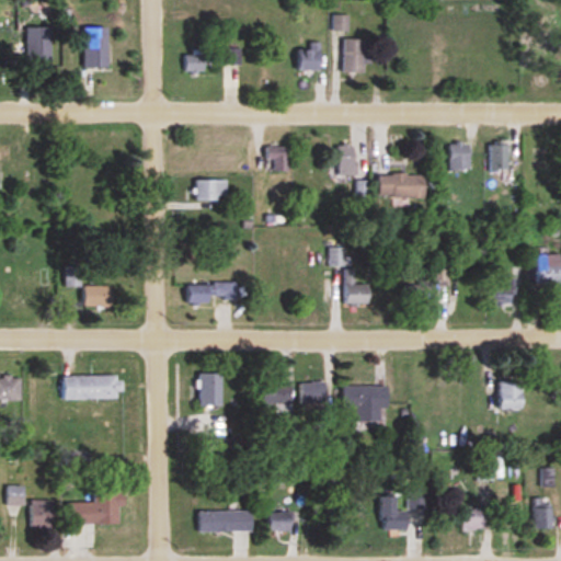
[(49,29),(25,29),(25,70),(49,70),(49,29)]
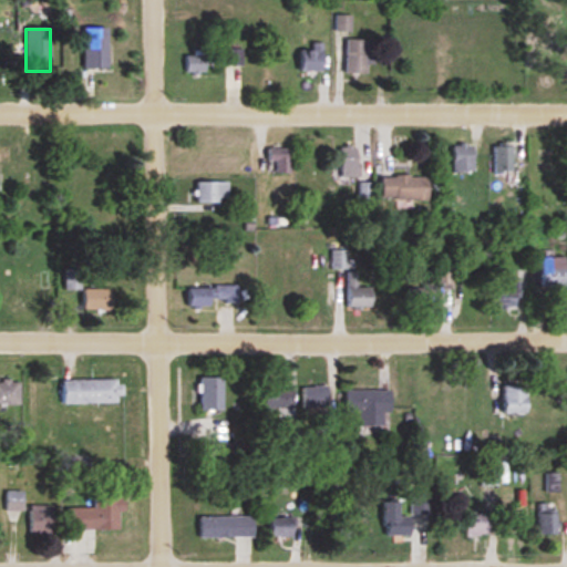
[(83,70),(109,70),(109,29),(83,29),(83,70)]
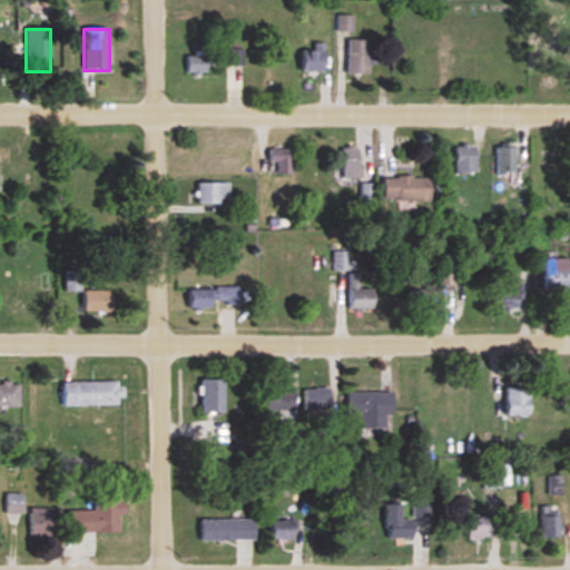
[(346,76),(371,76),(371,41),(346,41),(346,76)]
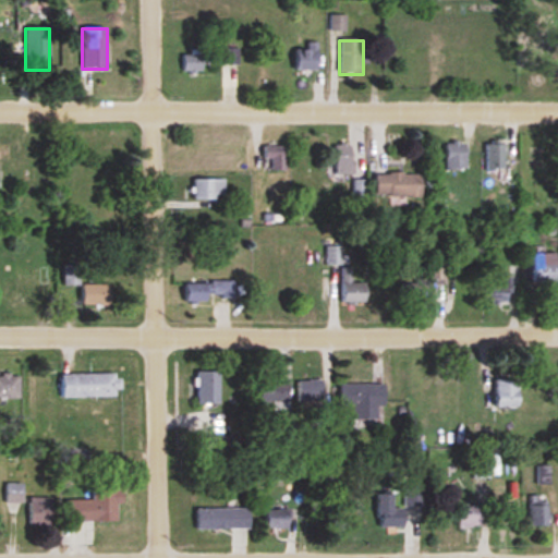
[(294,71),(317,71),(317,44),(305,44),(305,50),(294,50),(294,71)]
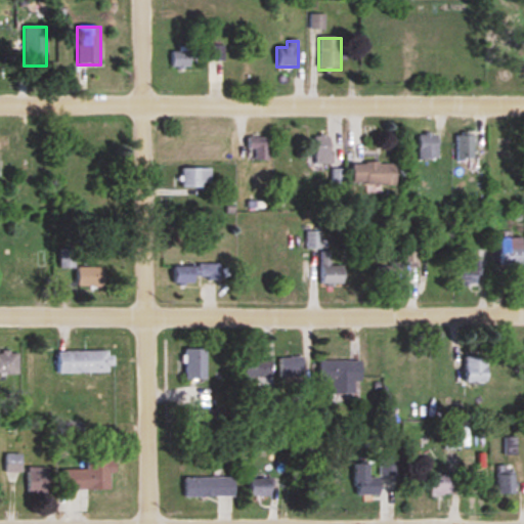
[(191,68),(191,61),(203,61),(203,52),(171,52),(171,68),(191,68)]
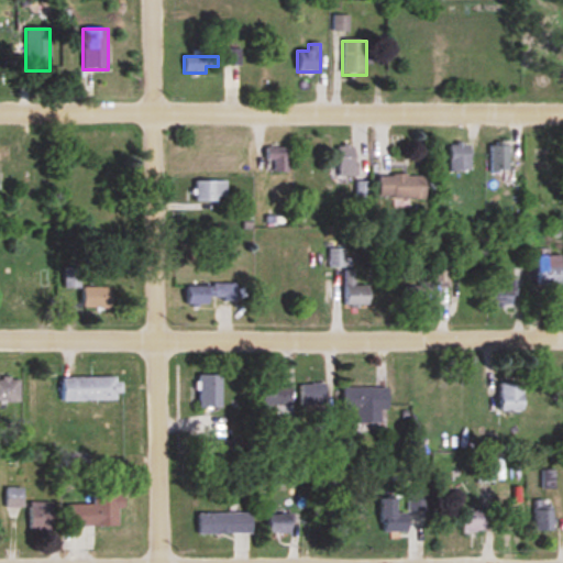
[(448,144),(448,172),(468,172),(468,144),(448,144)]
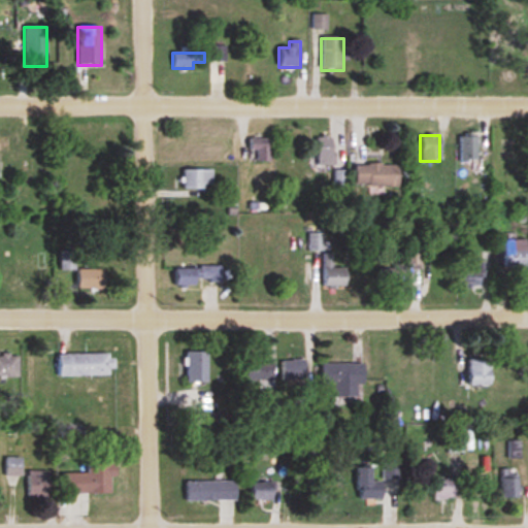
[(476,137),(458,137),(458,161),(476,161),(476,137)]
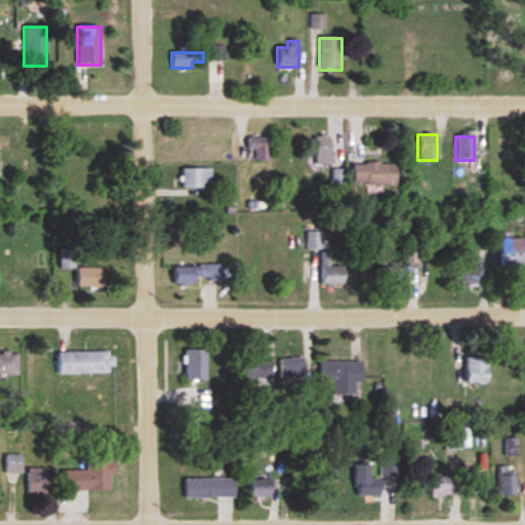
[(312,137),(312,165),(331,165),(331,137),(312,137)]
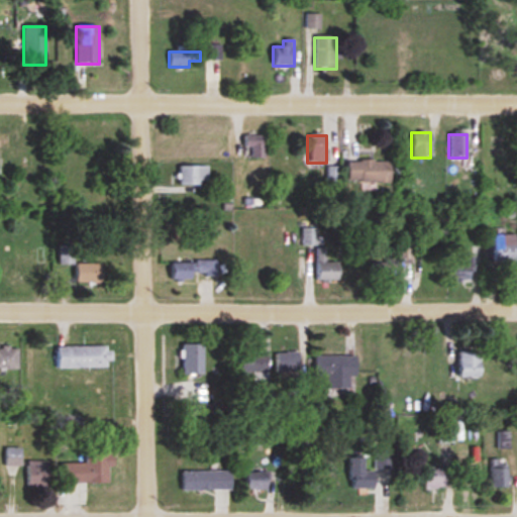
[(244,160),(265,160),(265,136),(244,136),(244,160)]
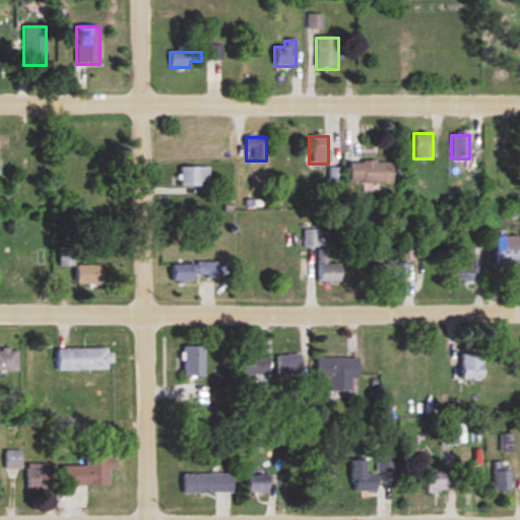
[(391,184),(391,163),(348,163),(348,184),(391,184)]
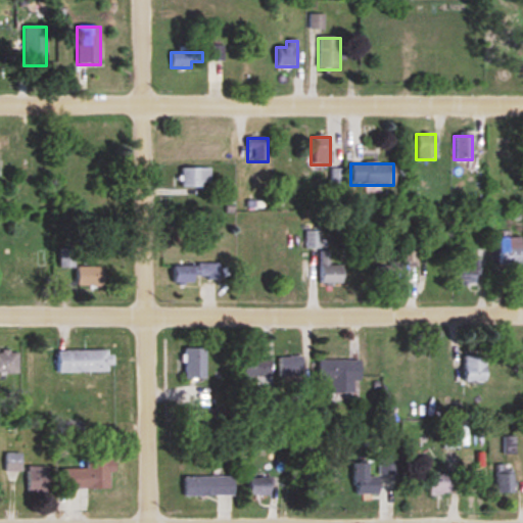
[(210,169),(181,169),(181,188),(210,188),(210,169)]
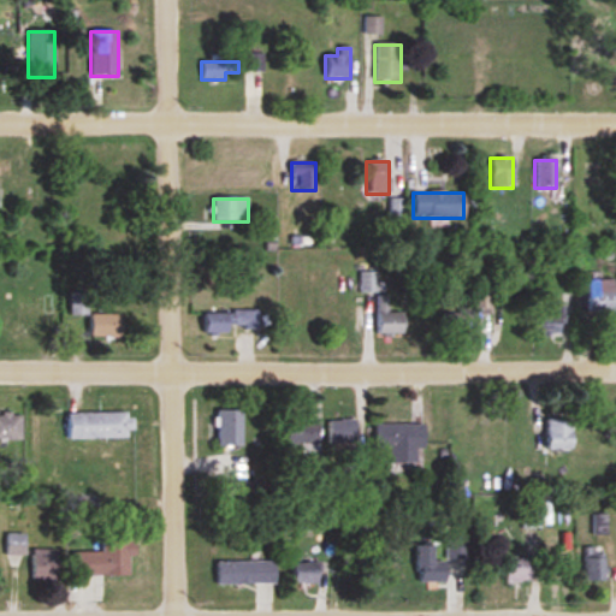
[(402,218),(402,200),(388,200),(388,218),(402,218)]
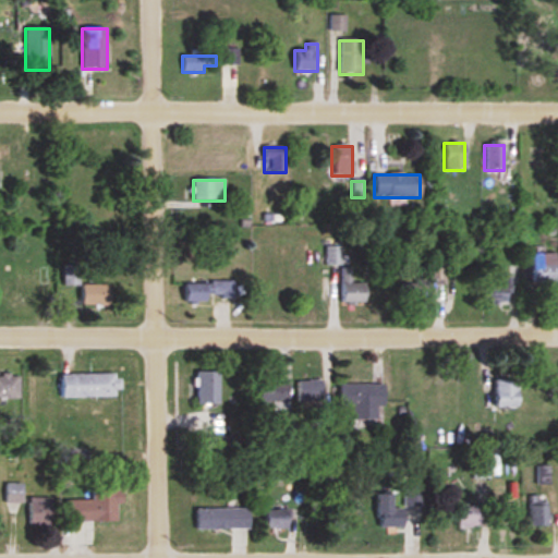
[(344,246),(325,246),(325,265),(344,265),(344,246)]
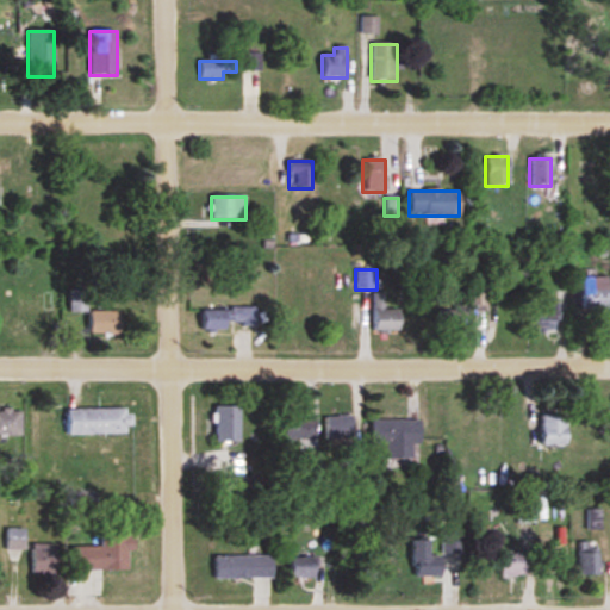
[(607,309),(607,278),(580,278),(580,309),(607,309)]
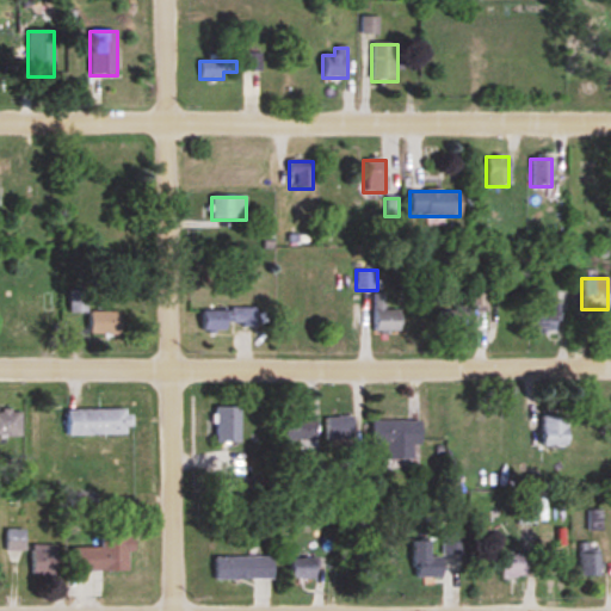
[(485,287),(464,287),(464,310),(437,312),(437,333),(476,332),(475,312),(486,312),(485,287)]
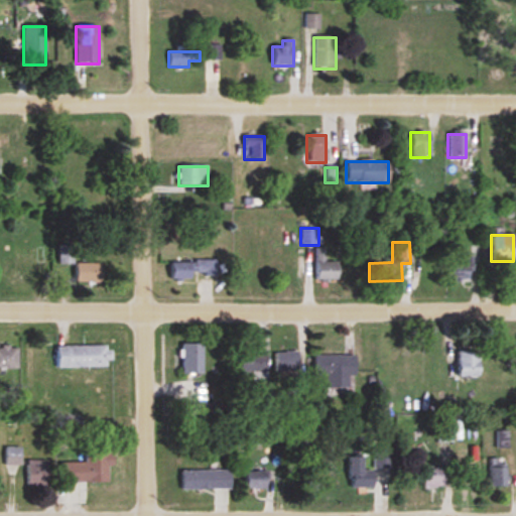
[(74,264),(73,245),(58,246),(59,265),(74,264)]
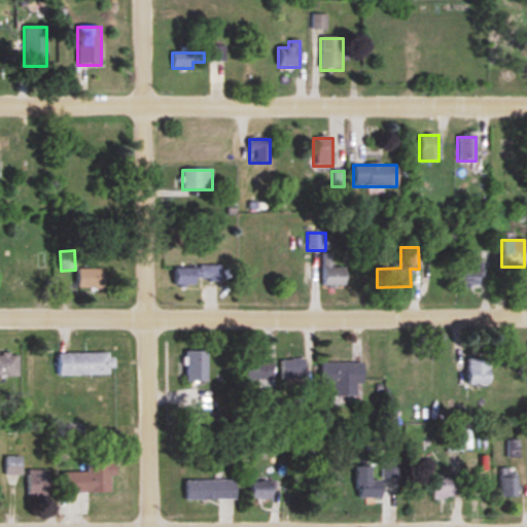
[(330,254),(321,254),(321,286),(344,286),(344,269),(330,269),(330,254)]
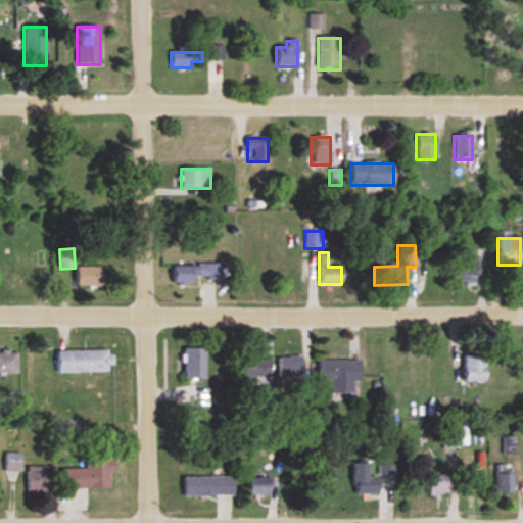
[(455,284),(478,284),(478,265),(455,265),(455,284)]
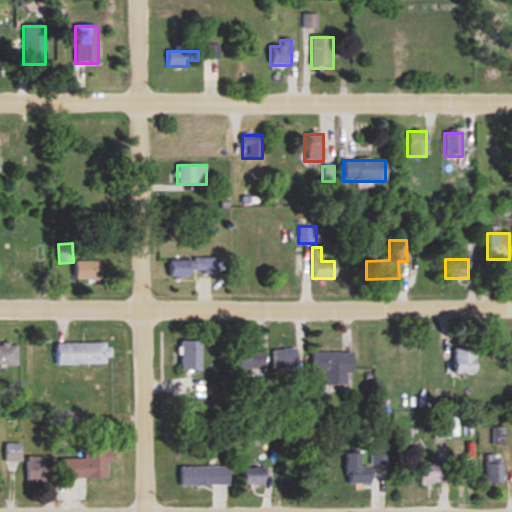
[(169,260),(169,276),(215,276),(215,260),(169,260)]
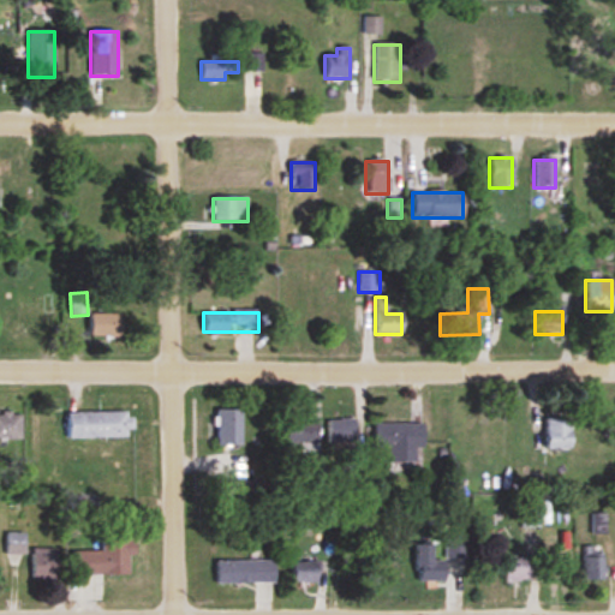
[(90,336),(123,336),(123,316),(90,316),(90,336)]
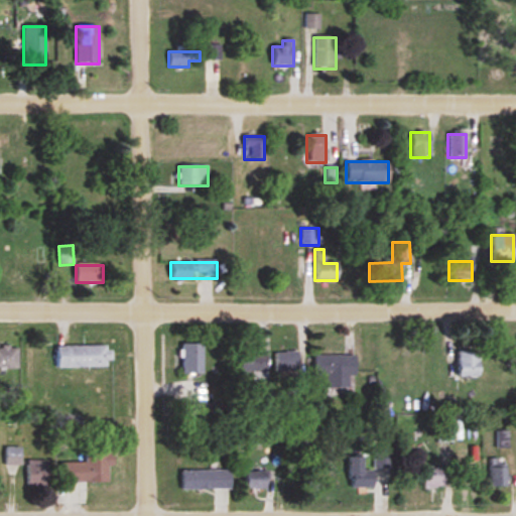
[(203,343),(180,343),(180,373),(203,373),(203,343)]
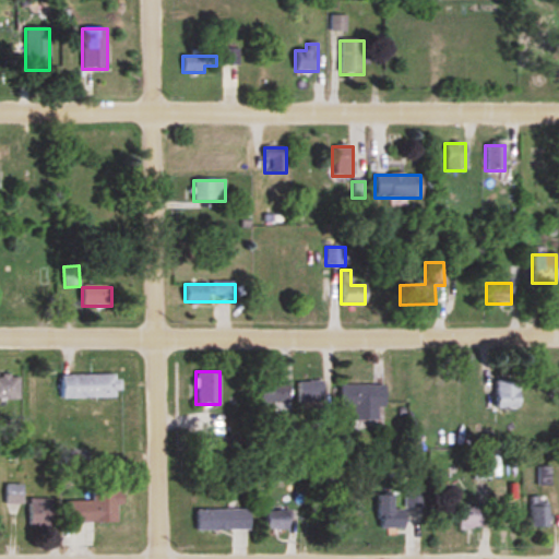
[(61,373),(61,396),(120,396),(120,373),(61,373)]
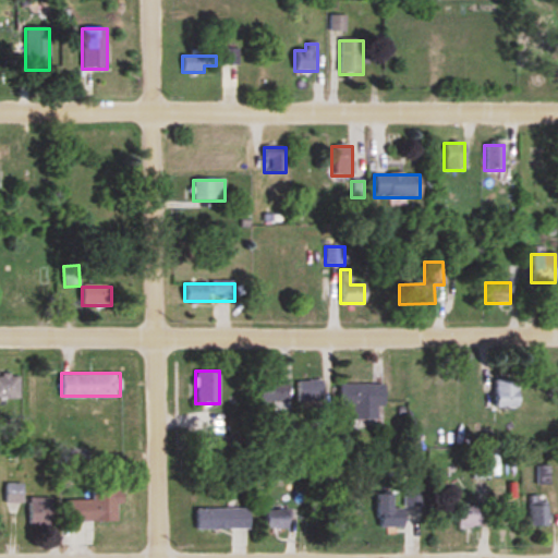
[(0,398),(20,399),(20,375),(0,375),(0,398)]
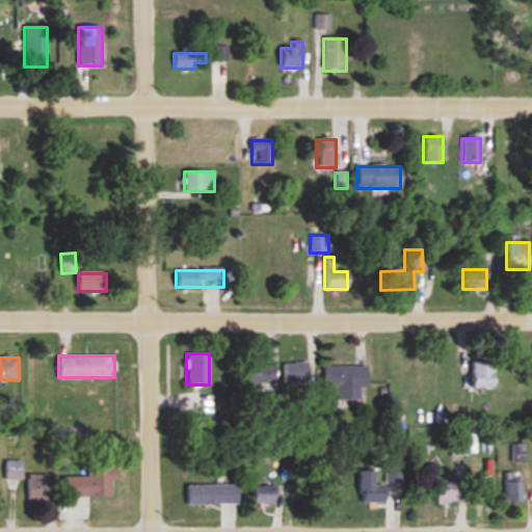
[(274,388),(274,362),(251,362),(251,388),(274,388)]
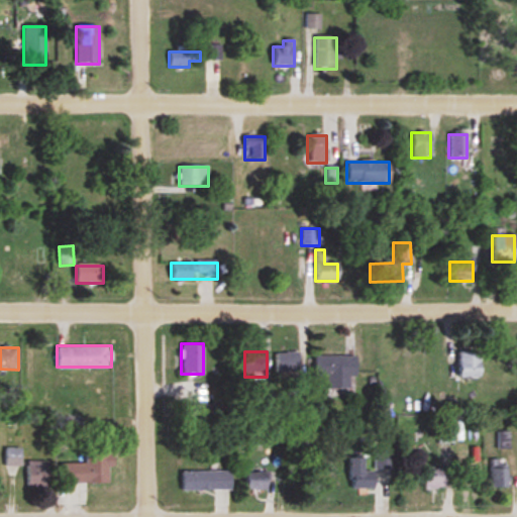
[(457,377),(480,377),(480,351),(457,351),(457,377)]
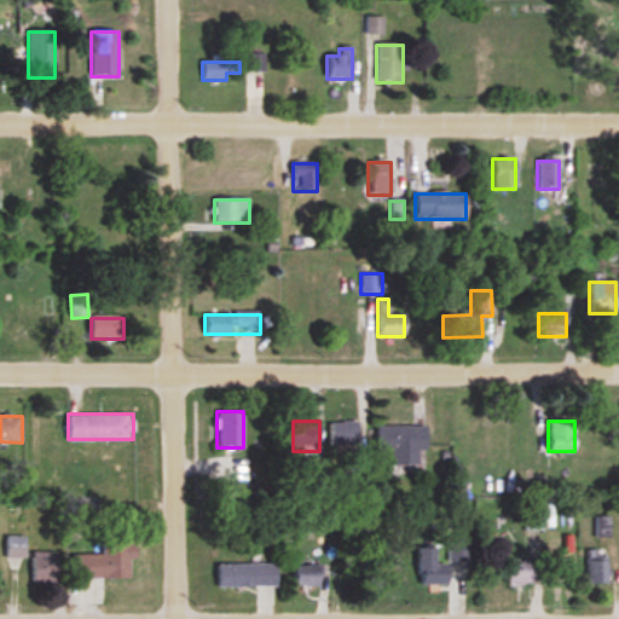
[(329,446),(357,446),(357,422),(329,422),(329,446)]
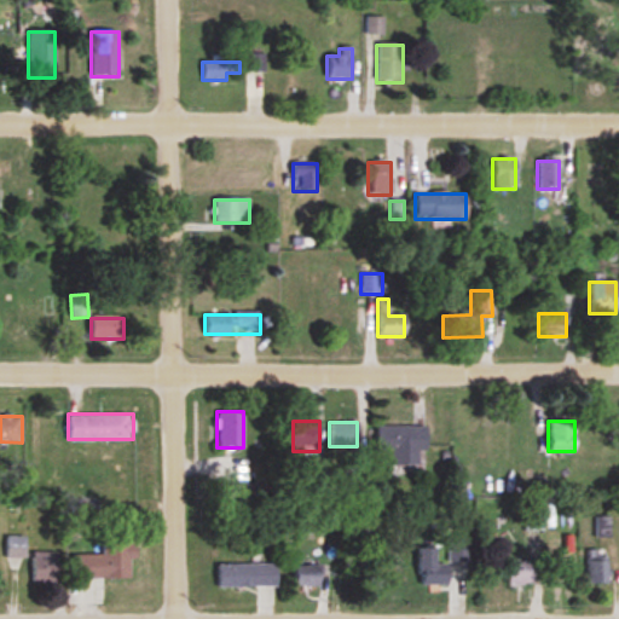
[(423,426),(376,426),(376,452),(391,452),(391,474),(423,474),(423,426)]
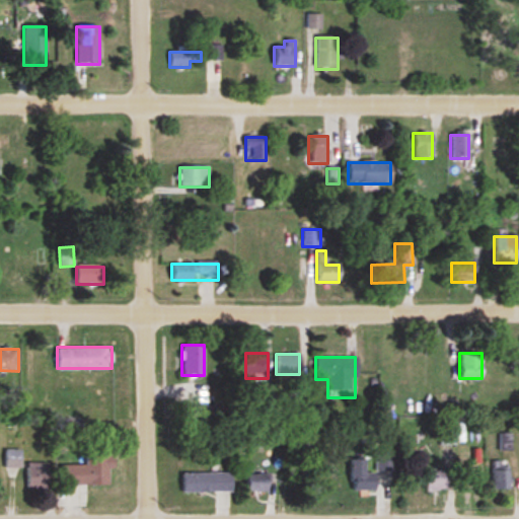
[(439,445),(453,444),(452,431),(439,432),(439,445)]
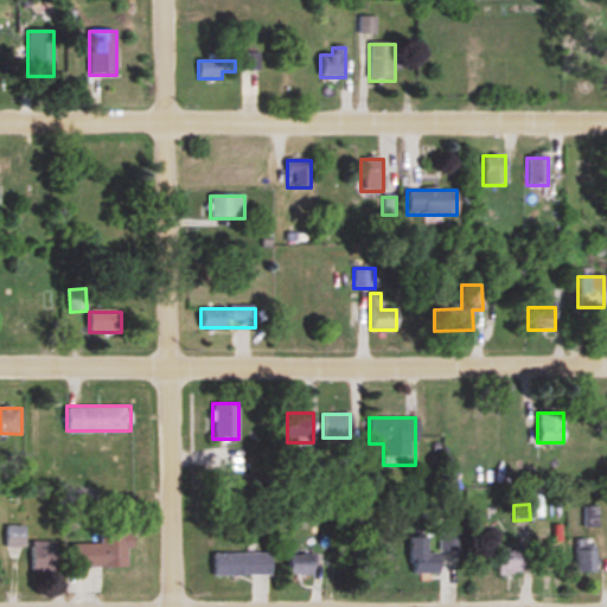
[(596,508),(583,508),(583,528),(596,528),(596,508)]
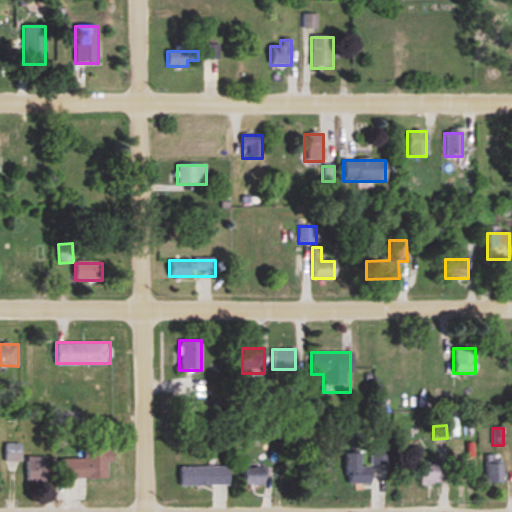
[(4,461),(20,461),(20,444),(4,444),(4,461)]
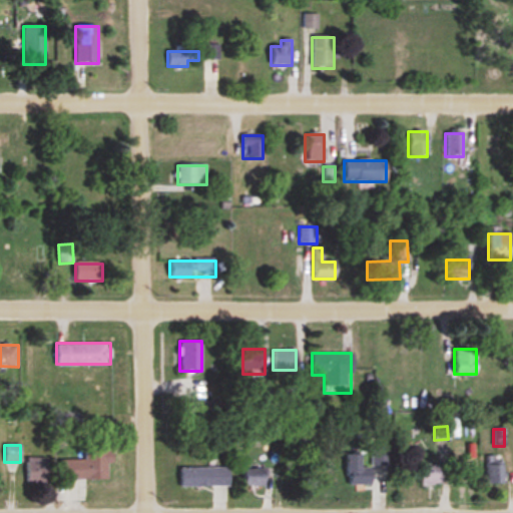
[(107,479),(107,463),(111,463),(111,450),(83,450),(83,459),(61,459),(60,479),(107,479)]
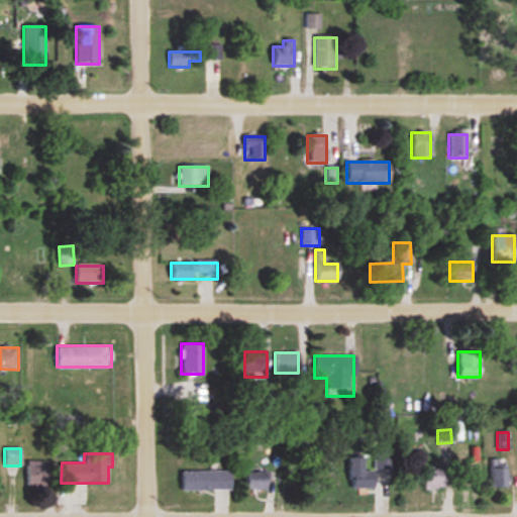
[(373,472),(362,472),(362,457),(348,457),(348,489),(373,489),(373,472)]
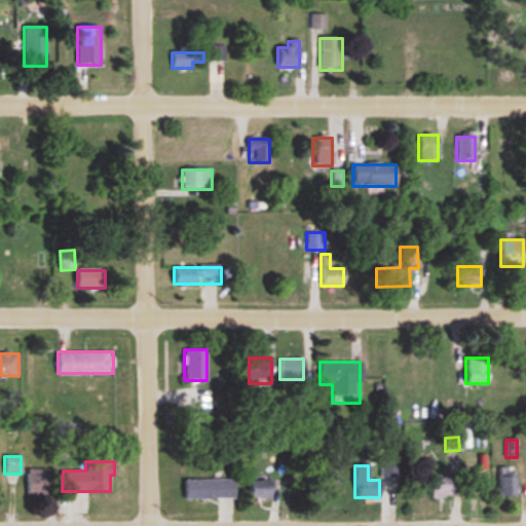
[(49,470),(27,470),(27,496),(49,496),(49,470)]
